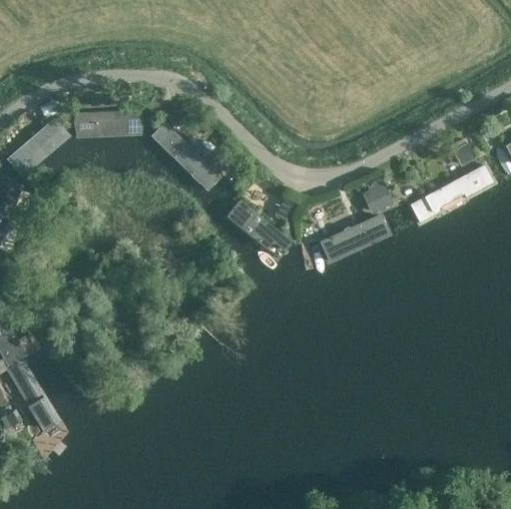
[(170,97),(160,93),(156,102),(165,107),(170,97)]
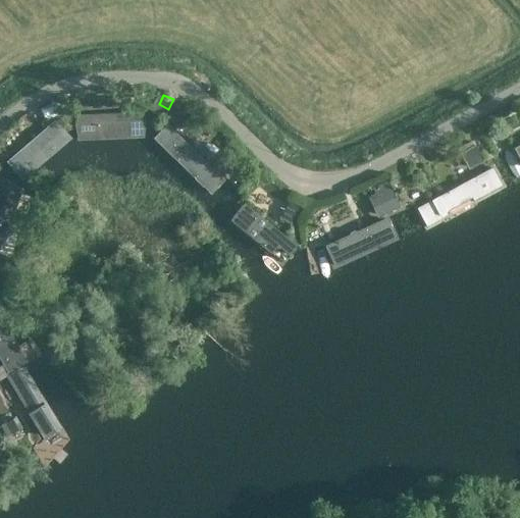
[(182,103),(169,115),(177,123),(191,111),(182,103)]
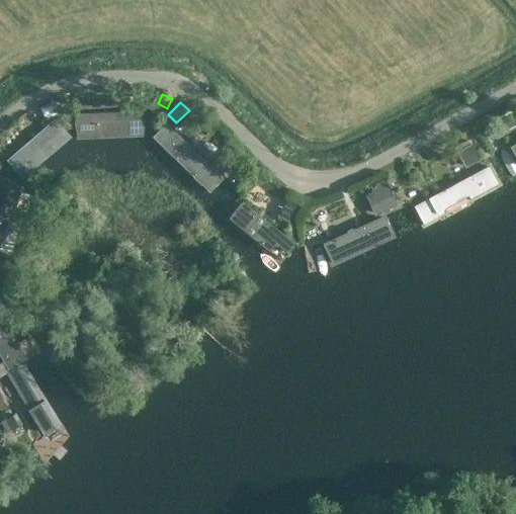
[(74,121),(77,140),(144,137),(144,118),(74,121)]
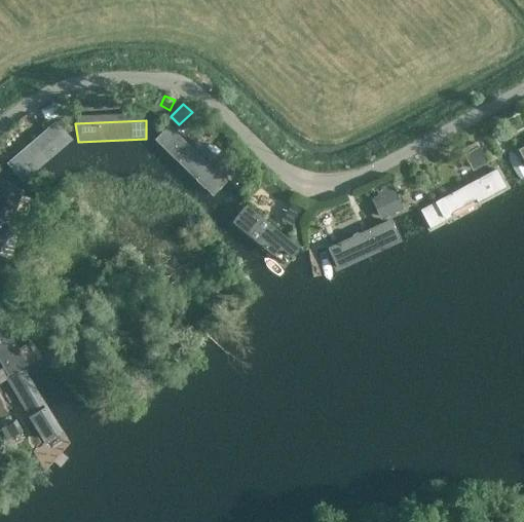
[(11,163),(28,182),(74,139),(55,121),(11,163)]
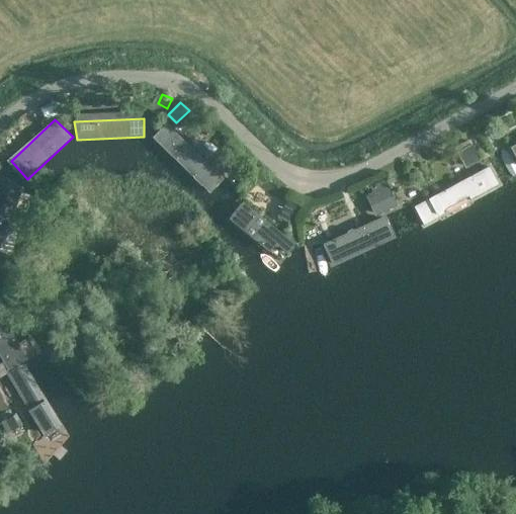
[(166,122),(151,137),(208,189),(223,176),(166,122)]
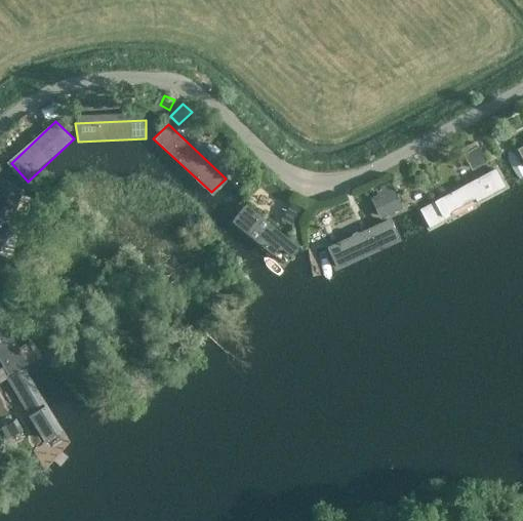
[(479,142),(465,151),(474,167),(489,159),(479,142)]
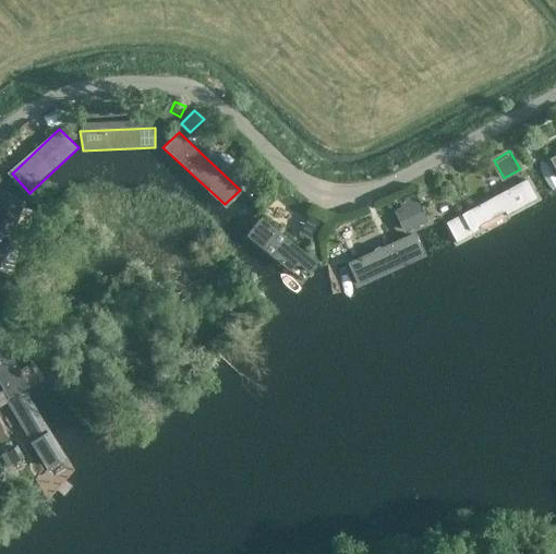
[(555,151),(544,158),(555,180),(555,151)]
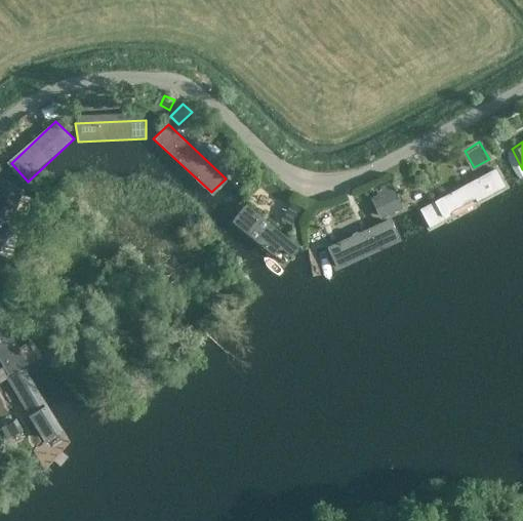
[(424,168),(414,172),(417,178),(427,174),(424,168)]
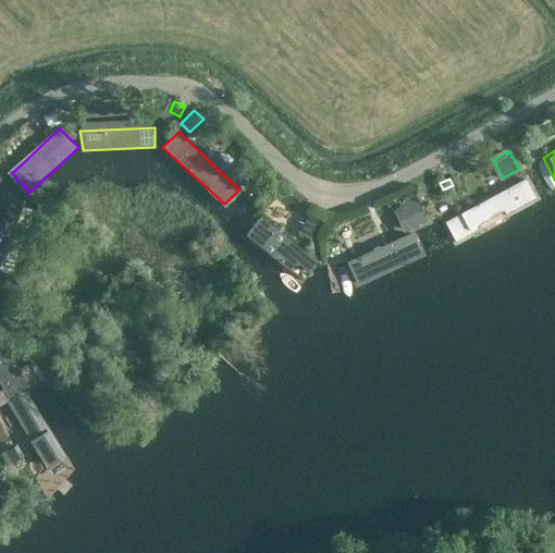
[(443,222),(455,243),(534,201),(523,179),(443,222)]
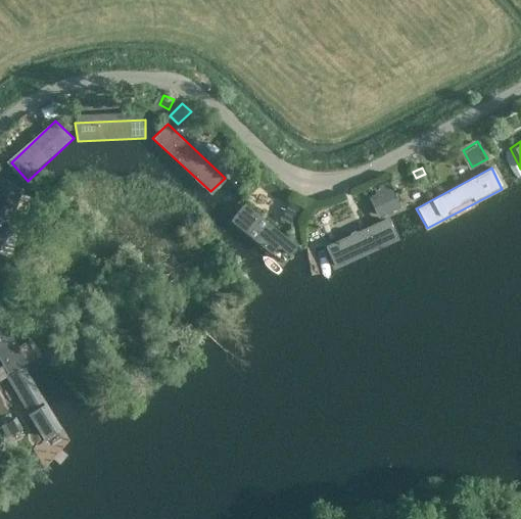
[(390,177),(375,184),(378,190),(371,193),(381,215),(404,204),(390,177)]
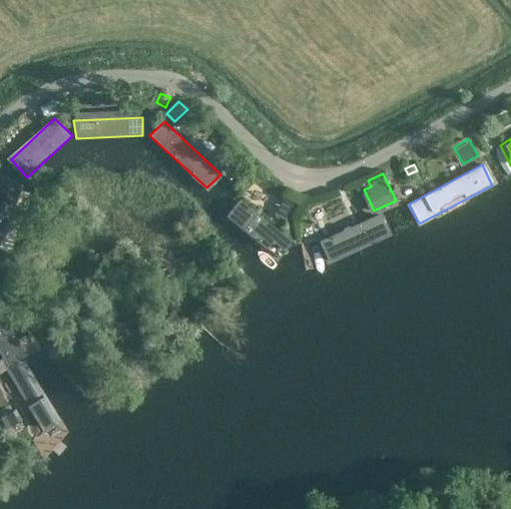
[(0,185),(0,237),(26,183),(4,175),(0,185)]
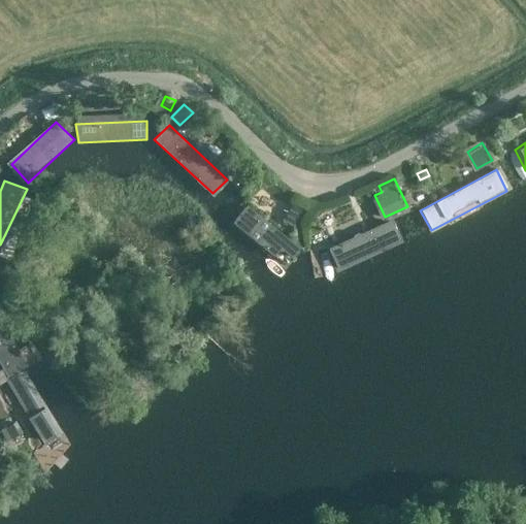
[(254,210),(238,225),(288,273),(303,259),(254,210)]
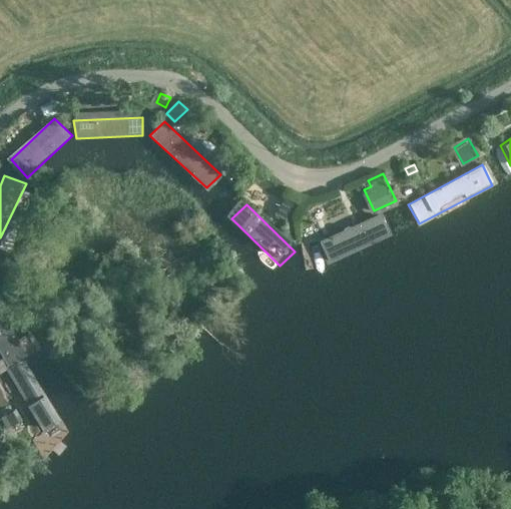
[(381,214),(320,241),(333,265),(398,234),(393,236),(381,214)]
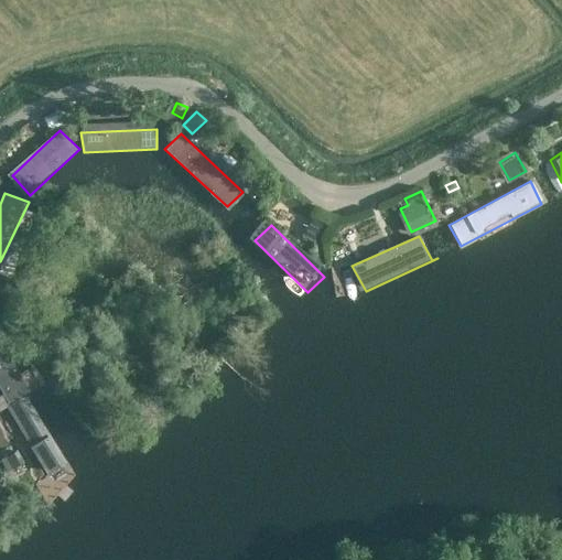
[(0,336),(0,364),(17,401),(35,390),(8,334),(0,336)]
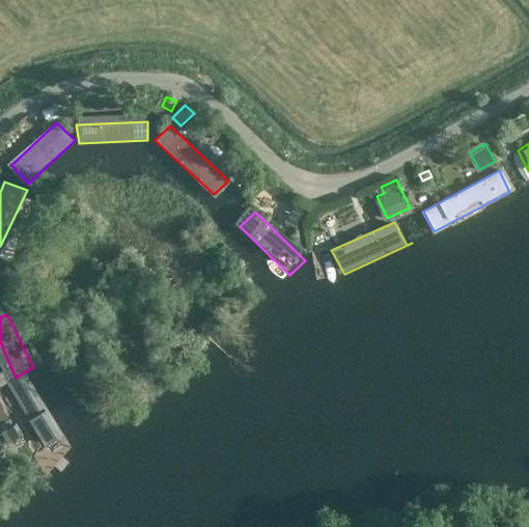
[(40,388),(23,394),(50,458),(70,449),(40,388)]
